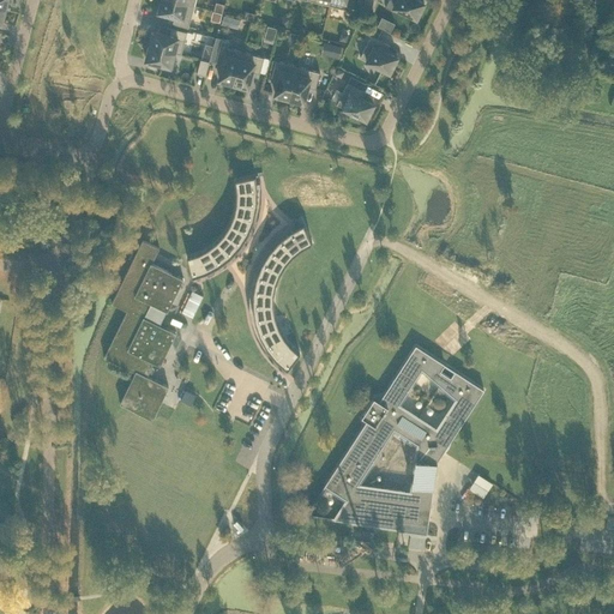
[(188,28),(194,6),(173,0),(161,0),(158,12),(174,16),(172,23),(188,28)]
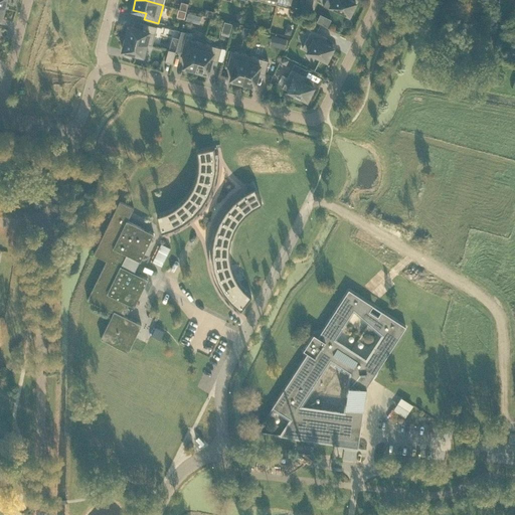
[(277,0),(276,4),(295,9),(297,0),(277,0)]
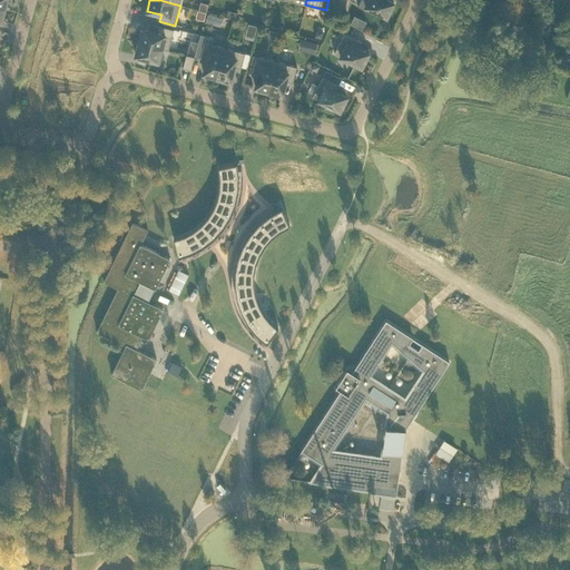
[(360,0),(357,6),(364,9),(365,6),(386,17),(393,2),(387,0),(360,0)]
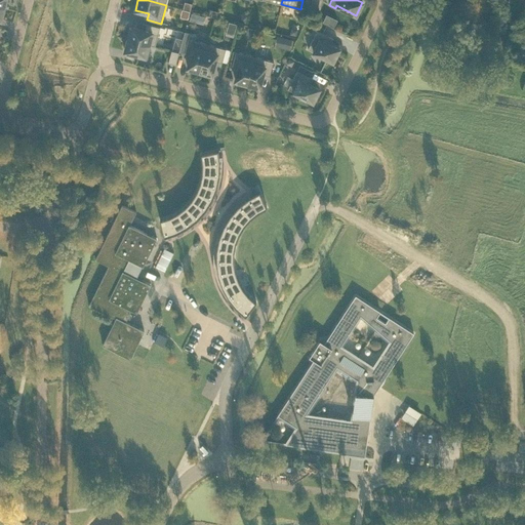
[(189,10),(183,8),(180,15),(187,17),(189,10)]
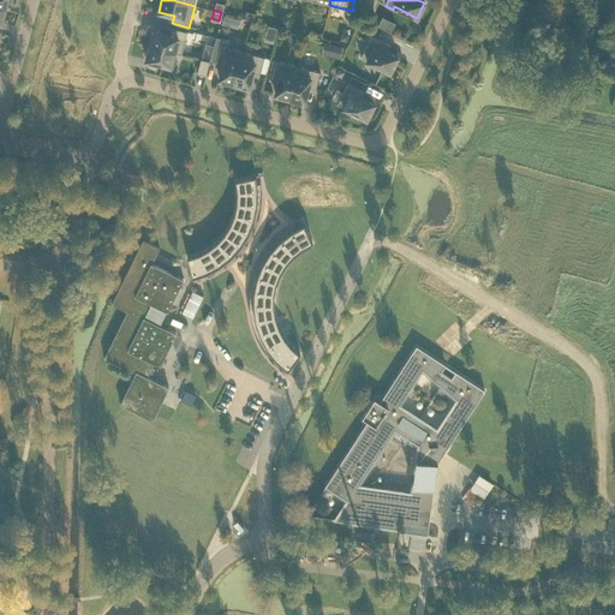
[(240,19),(224,15),(221,24),(238,29),(240,19)]
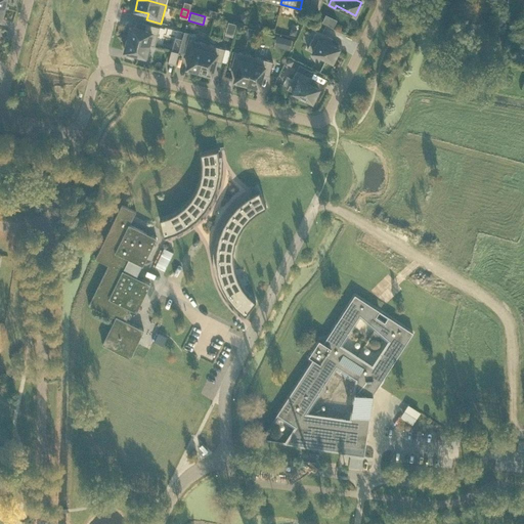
[(237,22),(244,24),(246,16),(238,14),(237,22)]
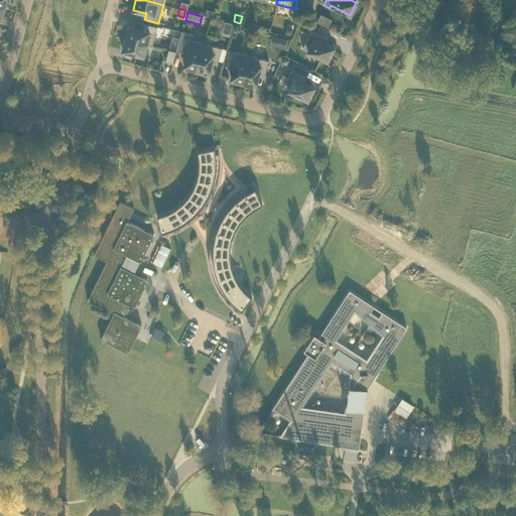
[(222,34),(229,35),(232,23),(225,22),(222,34)]
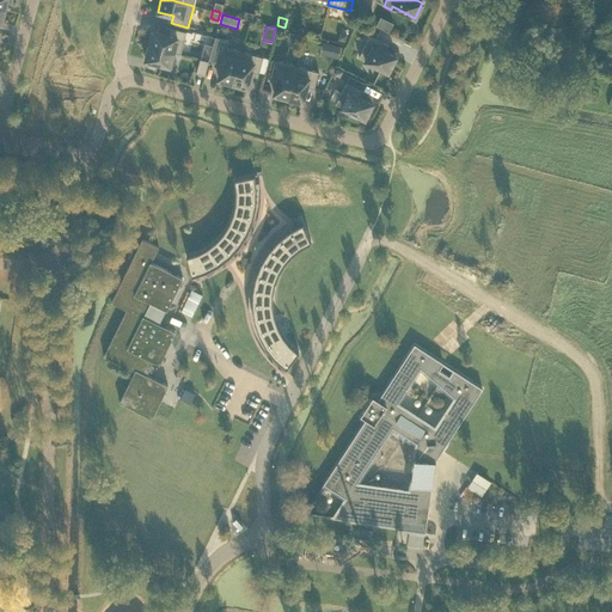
[(151,38),(148,46),(173,51),(173,53),(181,54),(184,38),(187,31),(171,28),(169,35),(153,31),(151,38)]
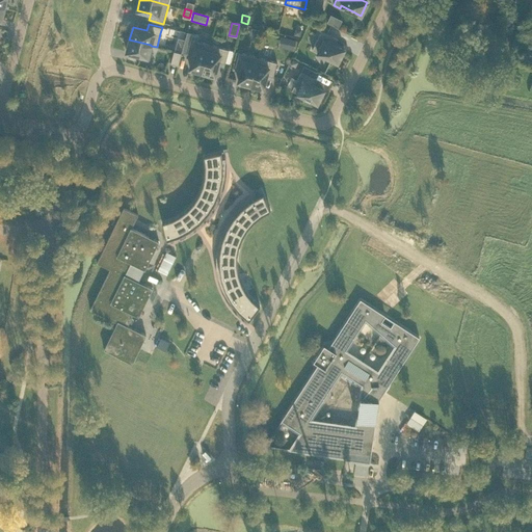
[(258,37),(259,30),(250,28),(248,35),(258,37)]
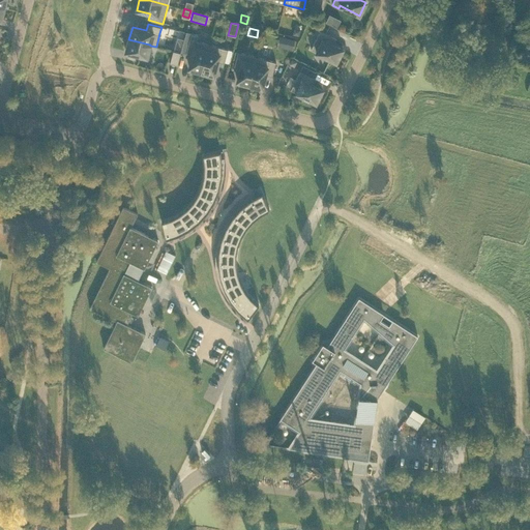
[(320,30),(319,33),(311,50),(336,62),(343,49),(330,42),(333,36),(320,30)]
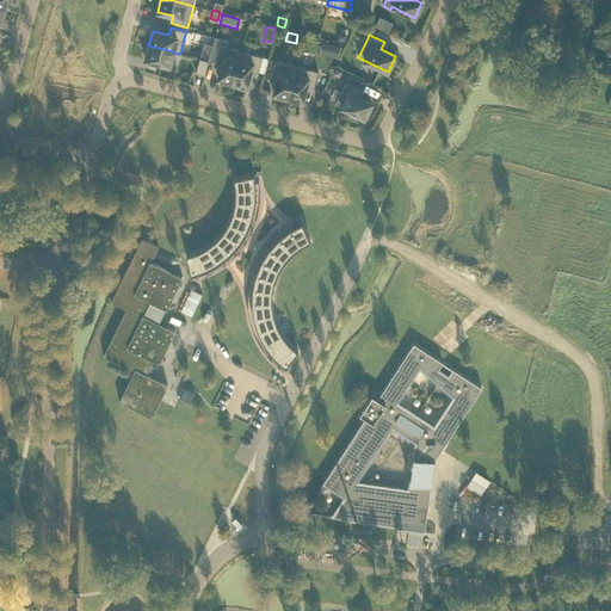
[(211,48),(209,60),(215,61),(218,45),(221,38),(215,37),(211,48)]
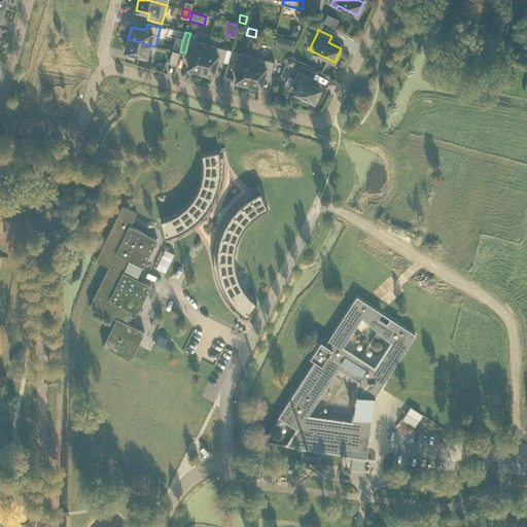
[(187,68),(200,71),(208,44),(196,41),(197,35),(190,33),(188,39),(185,53),(191,55),(187,68)]
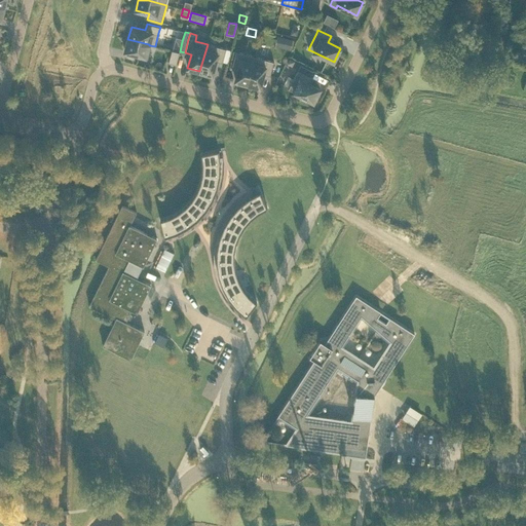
[(284,38),(282,48),(291,50),(293,40),(284,38)]
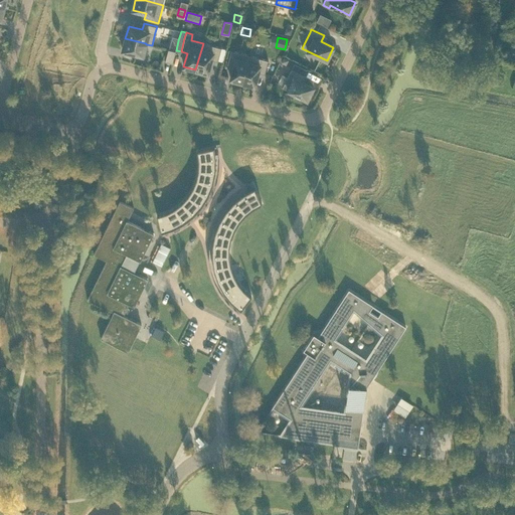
[(143,55),(146,44),(146,43),(125,38),(122,50),(143,55)]
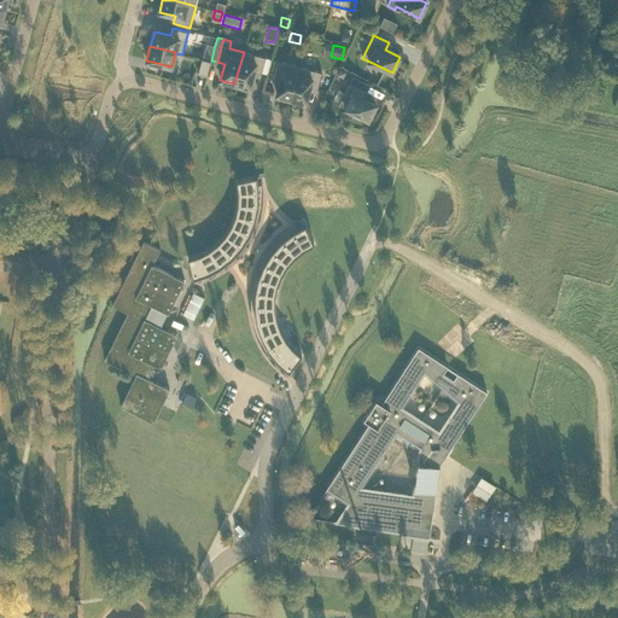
[(266,58),(244,52),(234,83),(249,88),(254,71),(261,74),(266,58)]
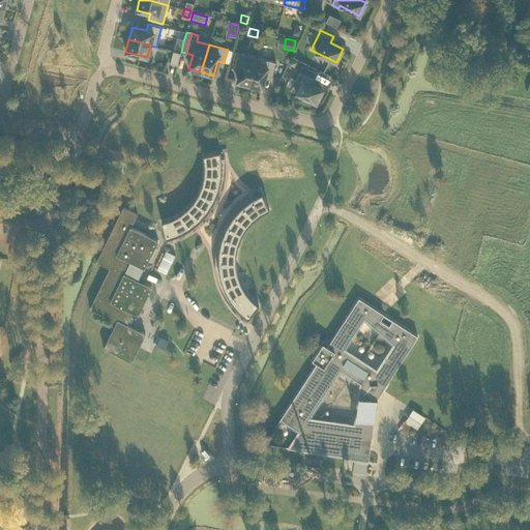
[(180,53),(173,51),(170,63),(177,65),(180,53)]
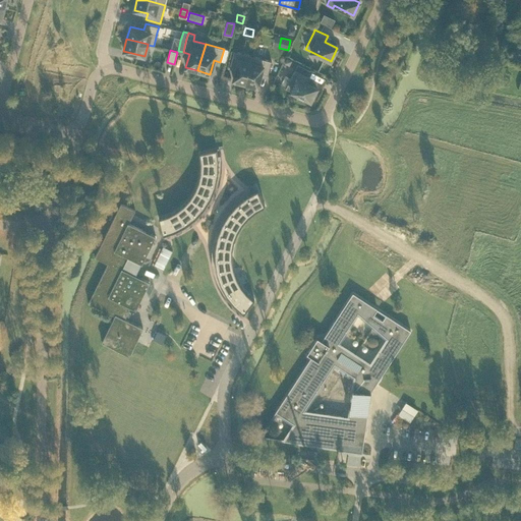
[(233,80),(245,83),(252,56),(234,51),(230,65),(236,66),(233,80)]
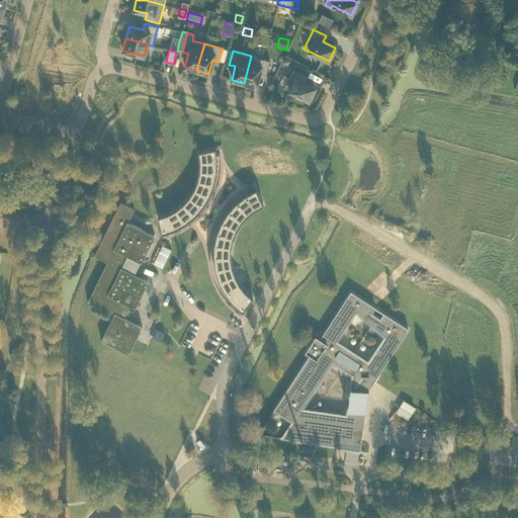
[(269,61),(251,56),(244,83),(256,86),(259,73),(266,75),(269,61)]
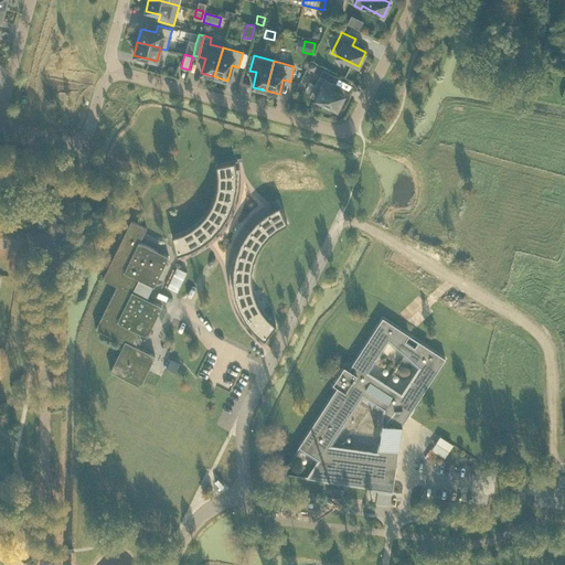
[(320,75),(309,96),(337,109),(343,96),(330,89),(333,83),(320,75)]
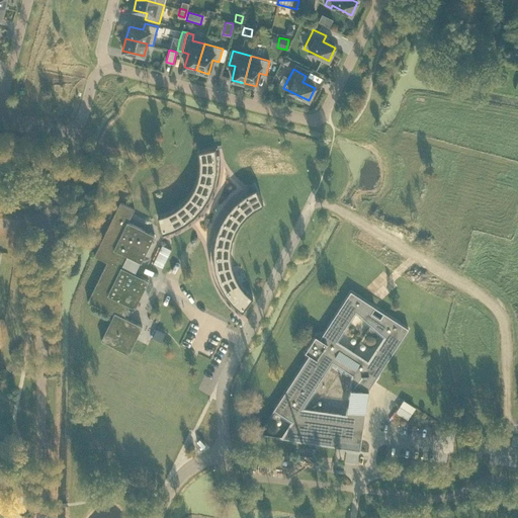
[(161,234),(173,230),(184,224),(194,217),(202,207),(209,197),(213,185),(217,173),(217,167),(217,161),(216,148),(198,152),(199,162),(199,171),(197,180),(193,189),(188,197),(182,204),(175,209),(175,210),(168,216),(167,213),(157,217),(161,234)]
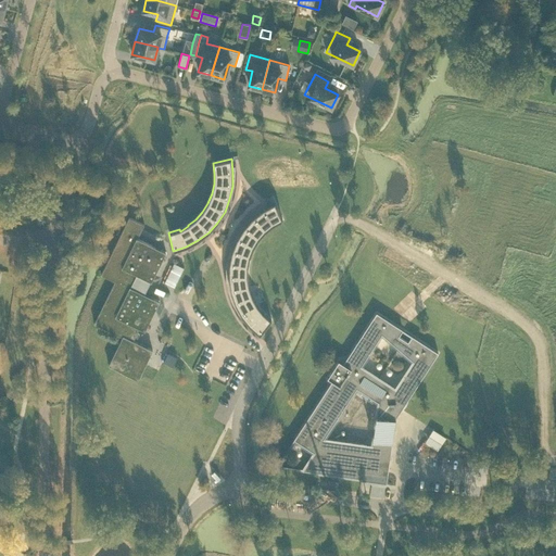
[(160,172),(154,186),(163,189),(168,175),(160,172)]
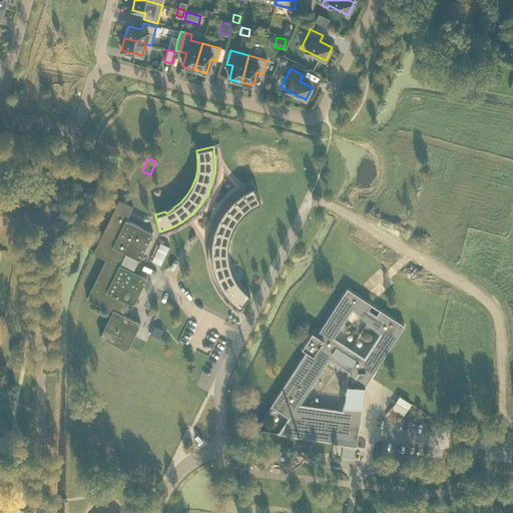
[(211,244),(211,257),(213,269),(216,281),(223,292),(230,300),(239,309),(250,295),(242,289),(242,288),(241,289),(236,283),(237,282),(233,274),(229,265),(228,255),(228,246),(230,237),(233,228),(238,220),(244,213),(251,207),(261,202),(253,186),(242,193),(232,200),(224,210),(218,220),(213,232),(211,244)]
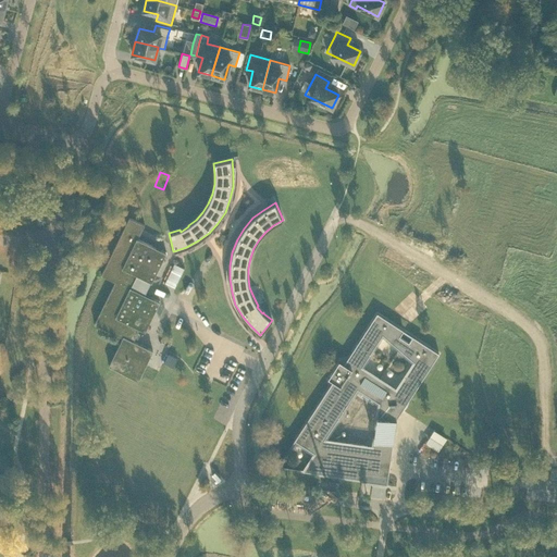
[(123,337),(109,366),(138,380),(146,367),(152,350),(133,342),(139,329),(145,331),(159,301),(145,295),(151,282),(166,252),(137,238),(140,231),(143,225),(128,219),(101,275),(115,282),(95,324),(123,337)]
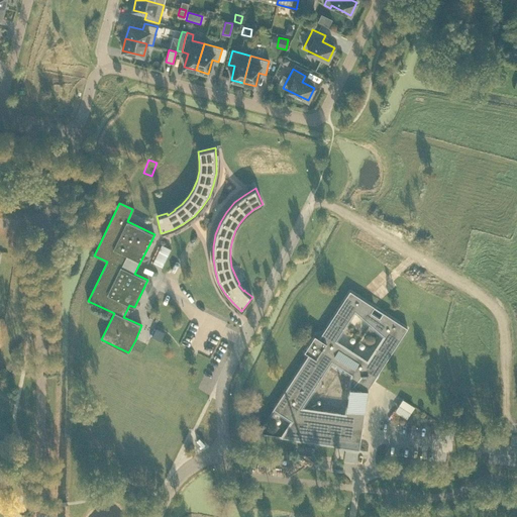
[(164,241),(154,260),(164,265),(173,246),(168,243),(164,241)]
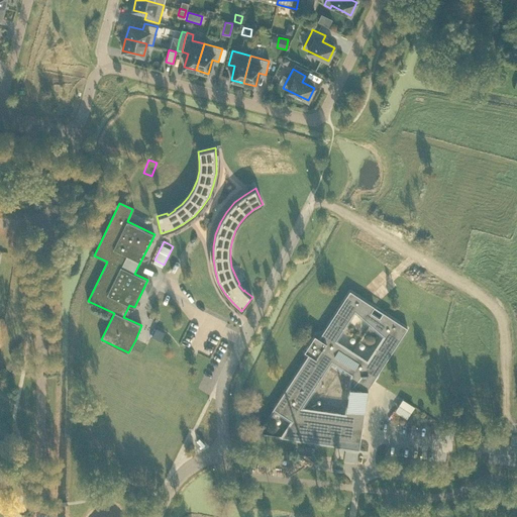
[(350,291),(319,338),(315,335),(304,351),(308,354),(273,408),(291,421),(281,437),(335,444),(335,446),(359,449),(365,412),(366,412),(367,400),(369,391),(368,390),(407,328),(350,291)]
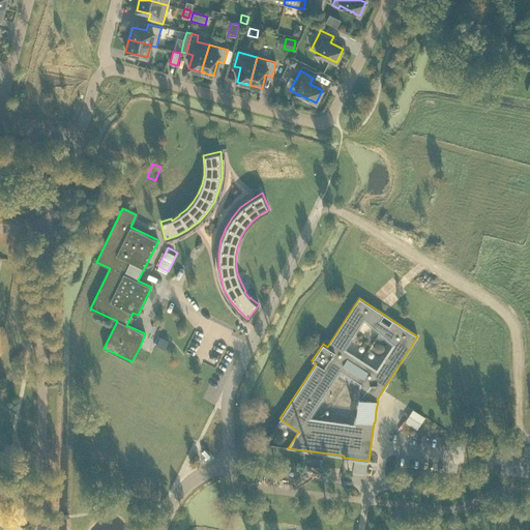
[(159,335),(155,345),(166,350),(170,341),(159,335)]
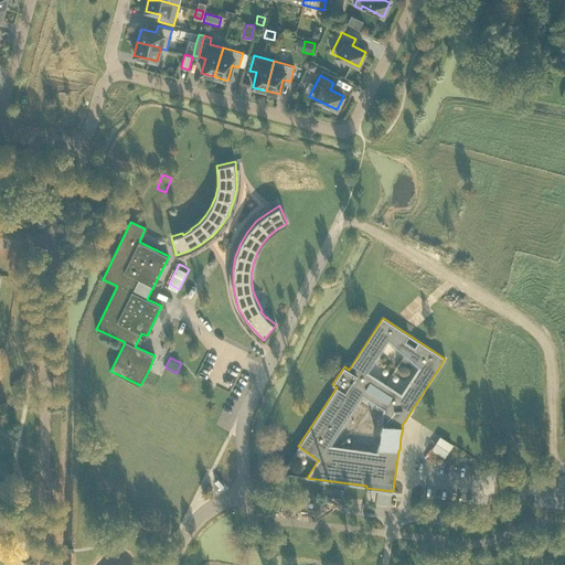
[(444,457),(452,444),(439,436),(432,449),(444,457)]
